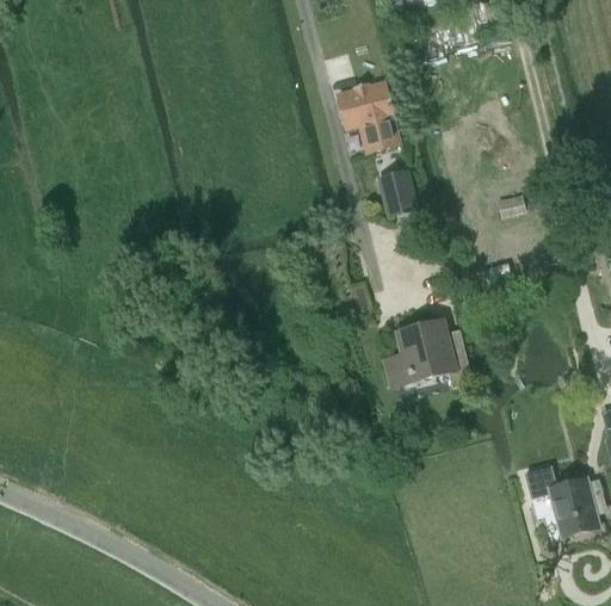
[(387,0),(390,11),(419,4),(418,0),(387,0)]
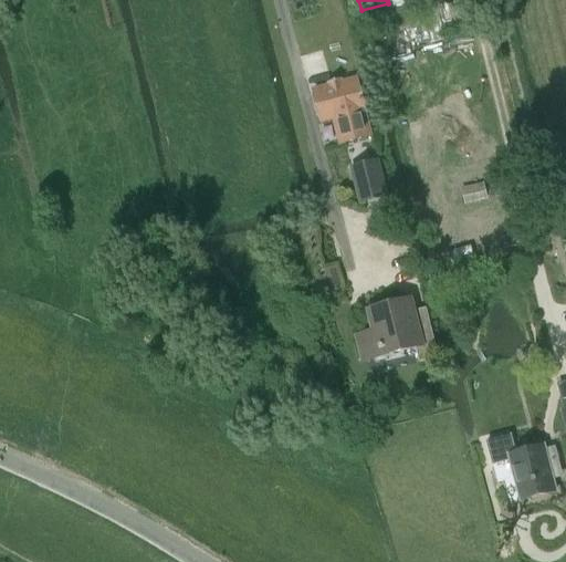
[(326,81),(311,85),(320,121),(332,118),(338,143),(373,134),(362,94),(357,74),(343,77),(342,76),(326,80),(326,81)]
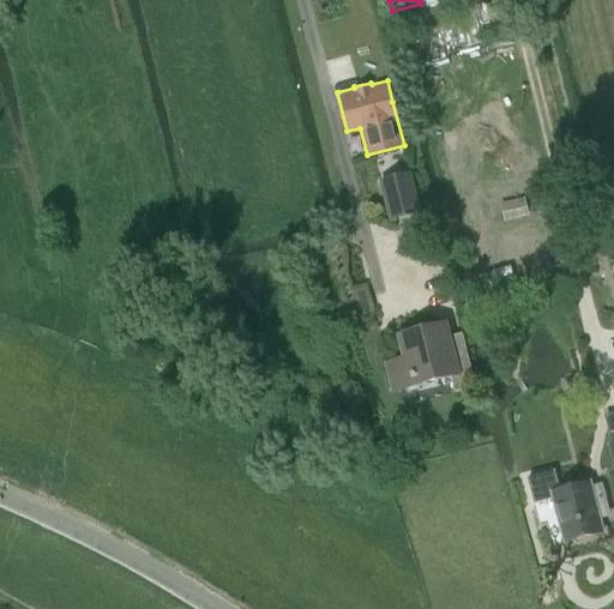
[(381,178),(391,215),(419,207),(409,170),(381,178)]
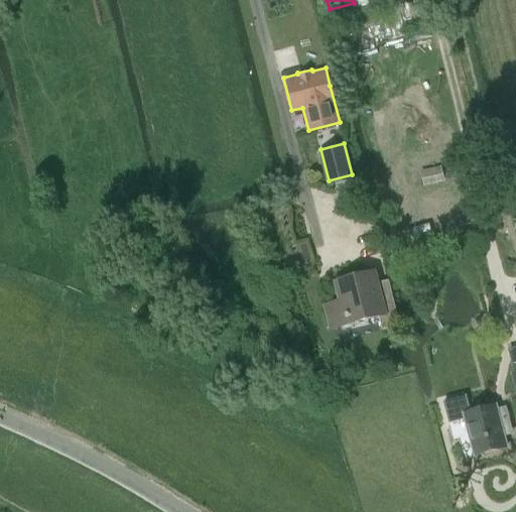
[(380,329),(399,325),(390,285),(377,288),(372,270),(337,279),(341,299),(327,302),(332,325),(377,314),(380,329)]
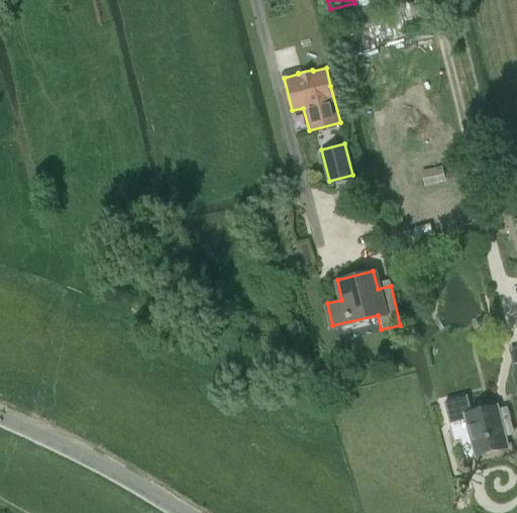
[(467,395),(443,402),(449,422),(467,418),(476,453),(507,445),(501,421),(510,419),(507,406),(498,408),(497,404),(471,411),(467,395)]
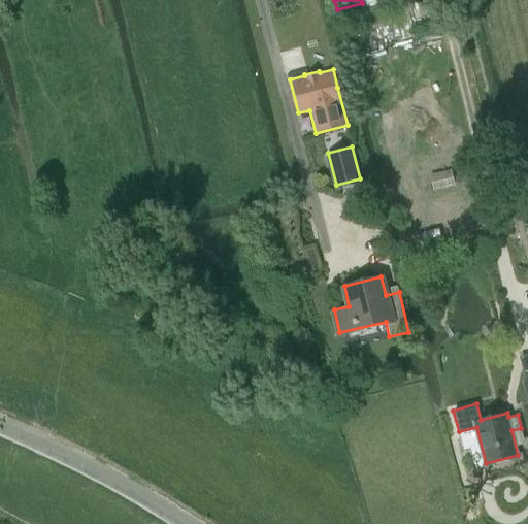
All buildings are outlined.
